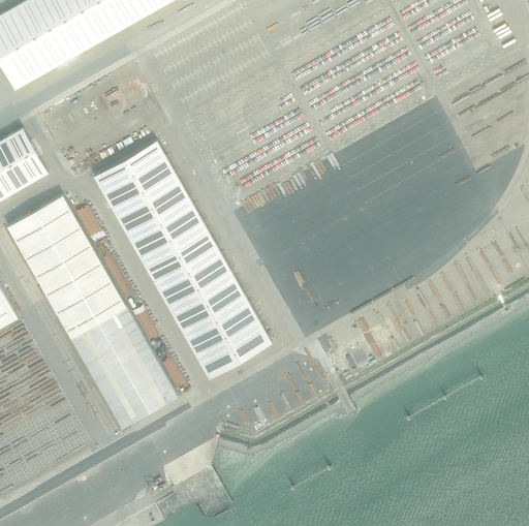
[(0,62),(16,90),(175,0),(27,0),(0,16),(0,62)]
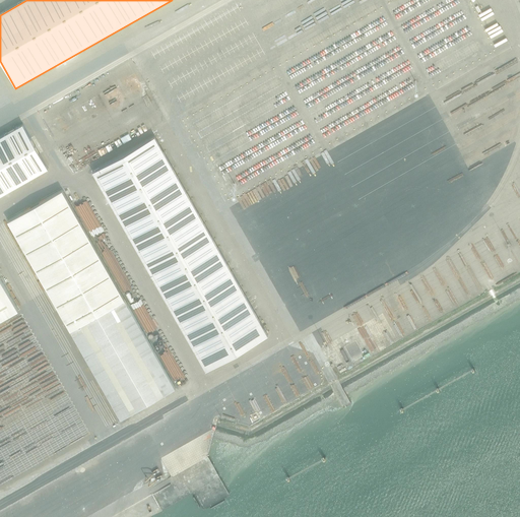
[(140,88),(146,100),(151,97),(145,85),(140,88)]
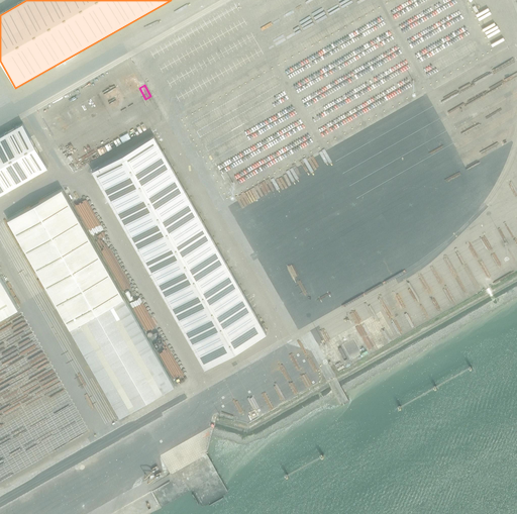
[(0,196),(47,170),(22,125),(0,138),(0,196)]
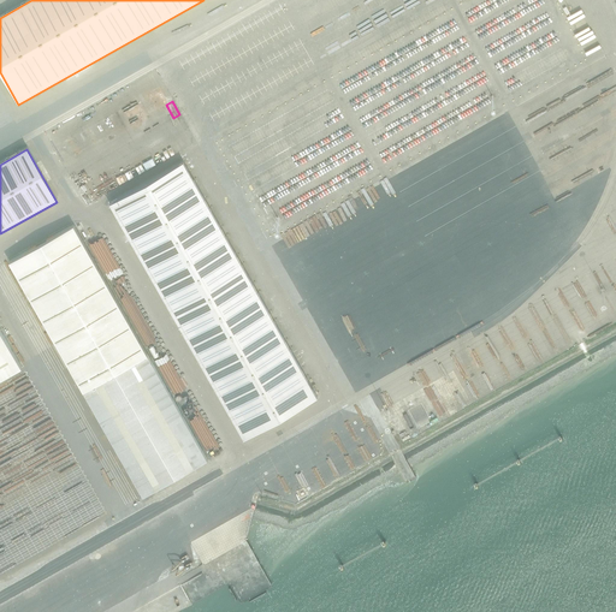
[(243,441),(317,399),(183,165),(132,192),(110,206),(243,441)]
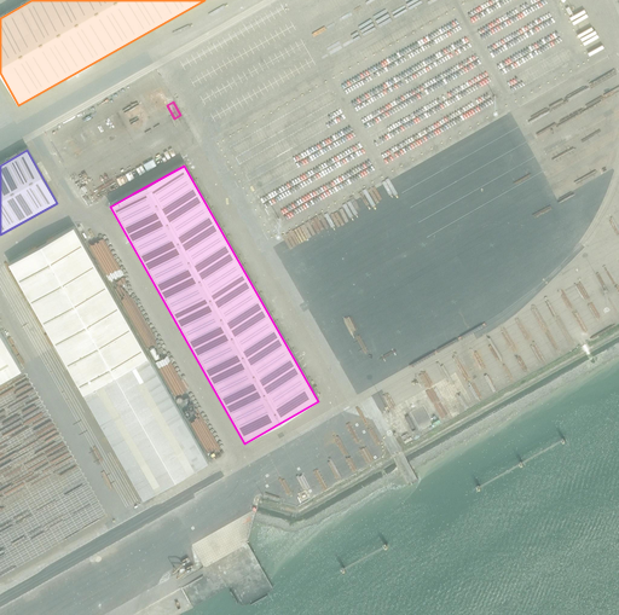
[(143,500),(207,464),(71,228),(7,265),(143,500)]
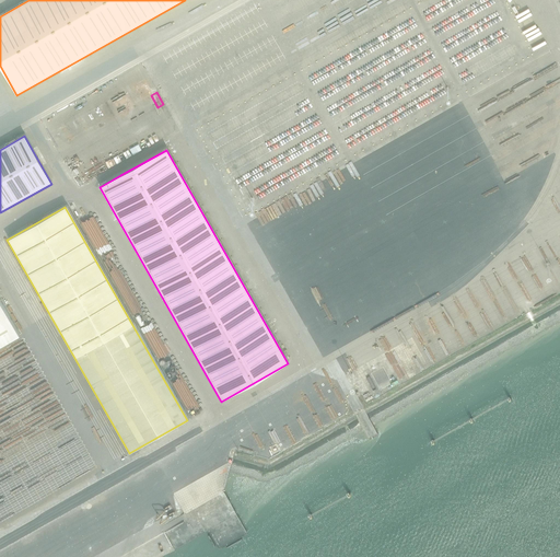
[(0,347),(20,336),(0,302),(0,347)]
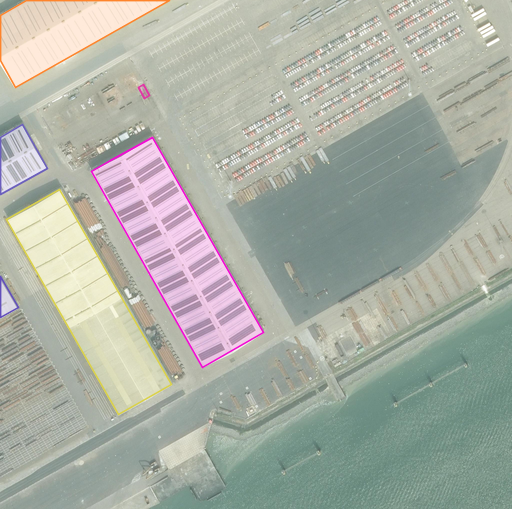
[(0,481),(83,434),(22,327),(0,339),(0,481)]
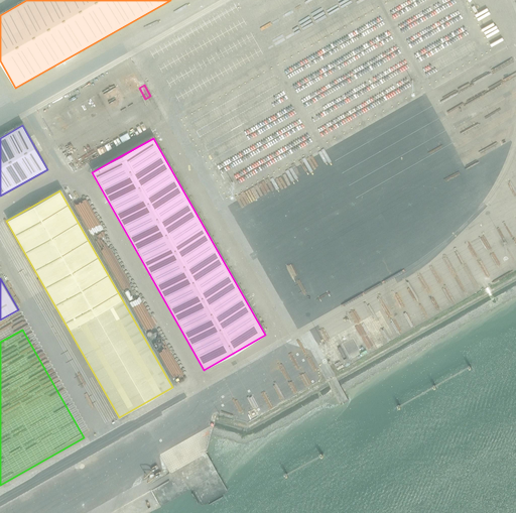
[(332,352),(326,355),(329,360),(335,357),(332,352)]
